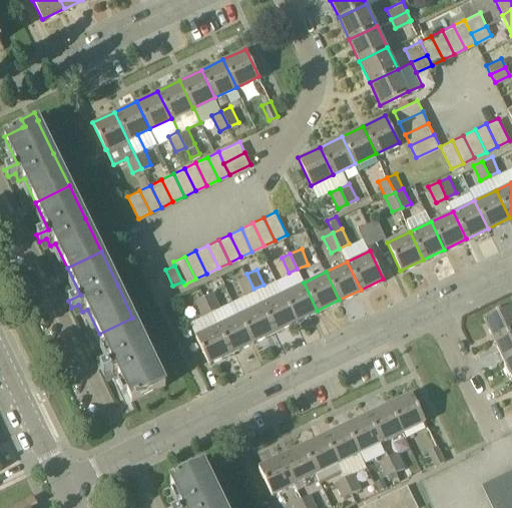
[(244,293),(253,289),(246,274),(237,279),(244,293)]
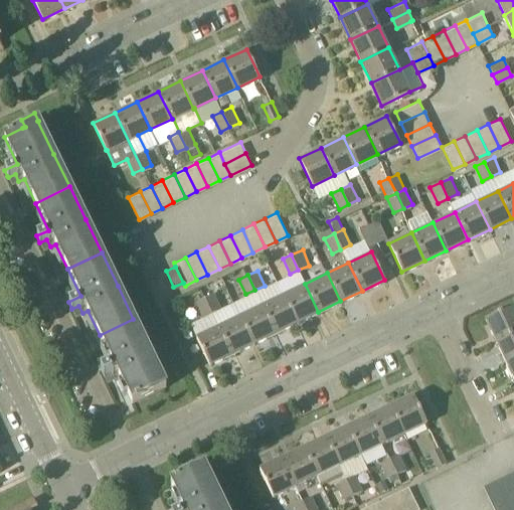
[(297,322),(318,312),(305,284),(283,294),(297,322)]
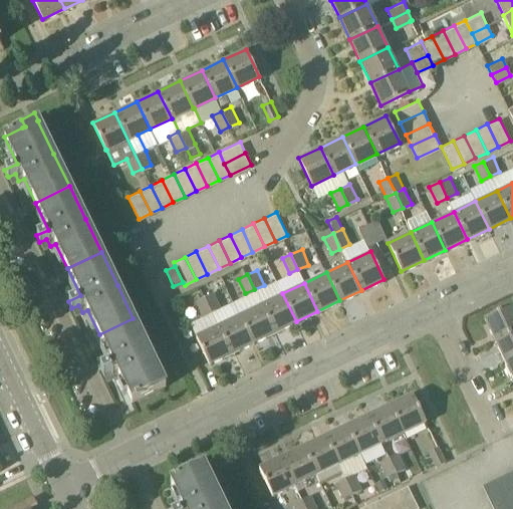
[(211,311),(220,306),(213,291),(204,295),(211,311)]
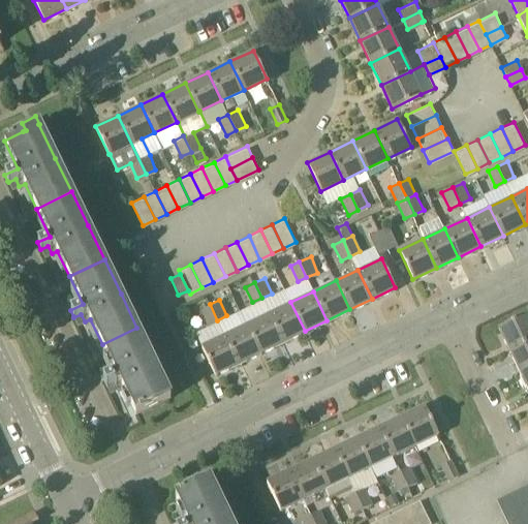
[(282,341),(305,331),(290,302),(269,313),(282,341)]
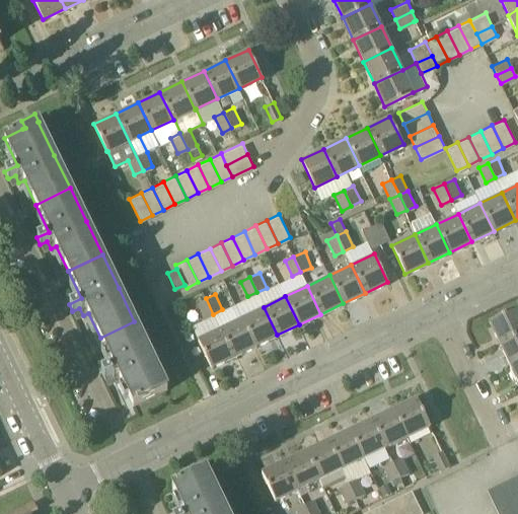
[(204,318),(213,314),(206,298),(196,303),(204,318)]
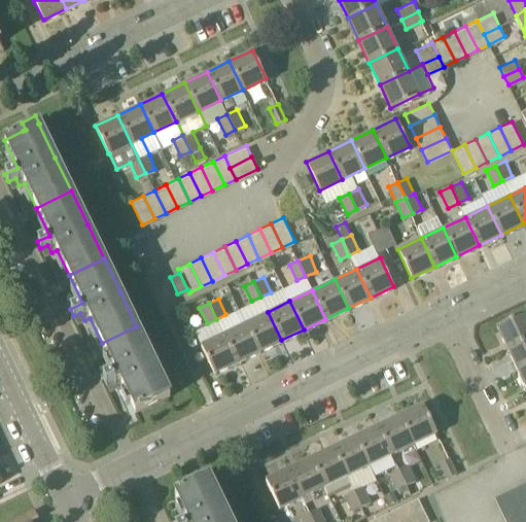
[(258,351),(281,340),(268,312),(245,322),(258,351)]
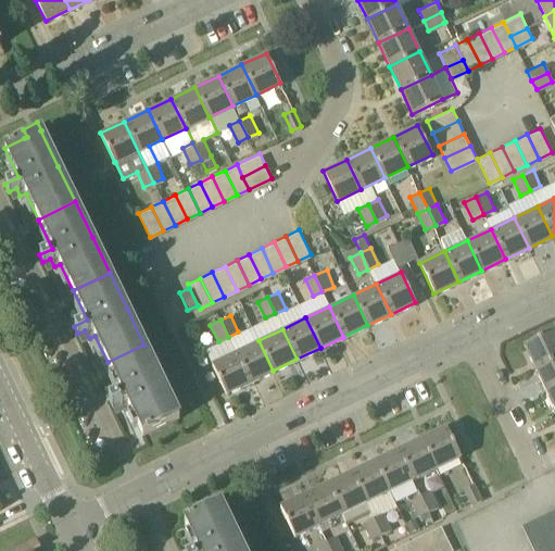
[(554,358),(554,333),(553,329),(524,343),(534,367),(554,358)]
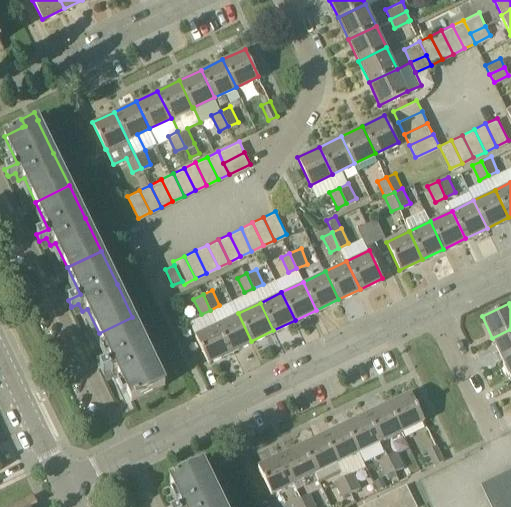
[(230,351),(251,341),(238,313),(217,323),(230,351)]
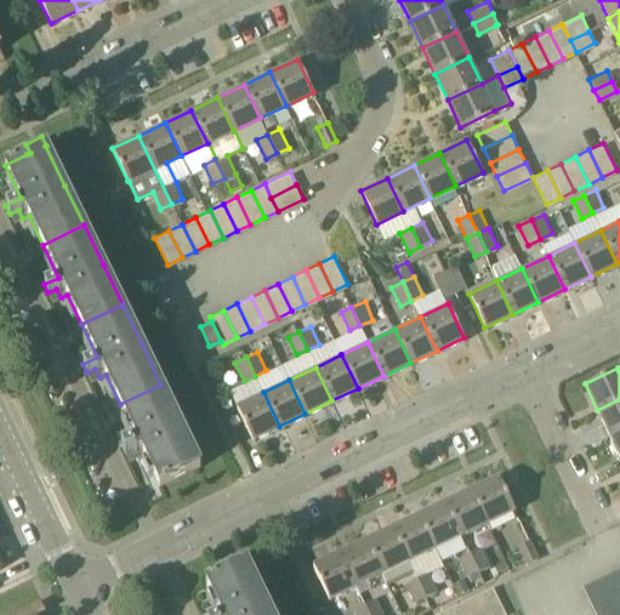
[(120,443),(124,451),(132,448),(137,456),(143,454),(146,459),(158,484),(199,463),(180,423),(160,385),(120,404),(135,436),(120,443)]
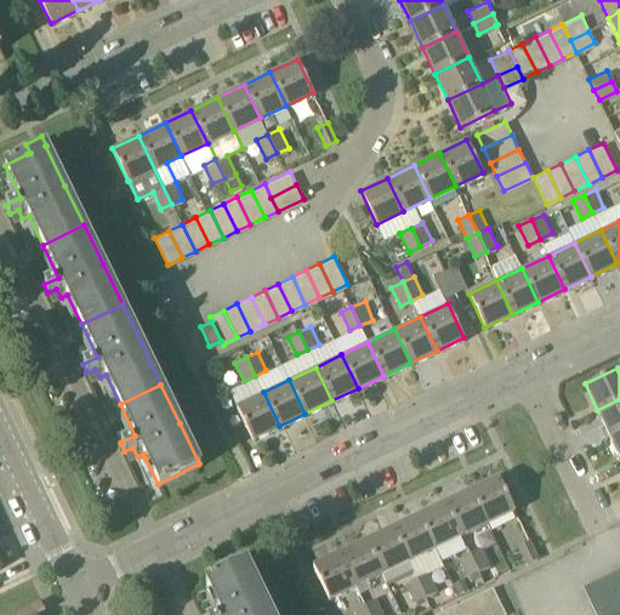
[(252,439),(279,426),(263,392),(235,405),(252,439)]
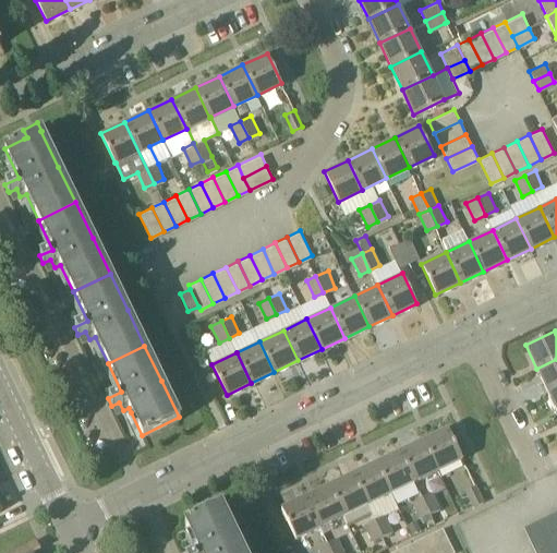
[(548,393),(556,387),(556,359),(536,369),(548,393)]
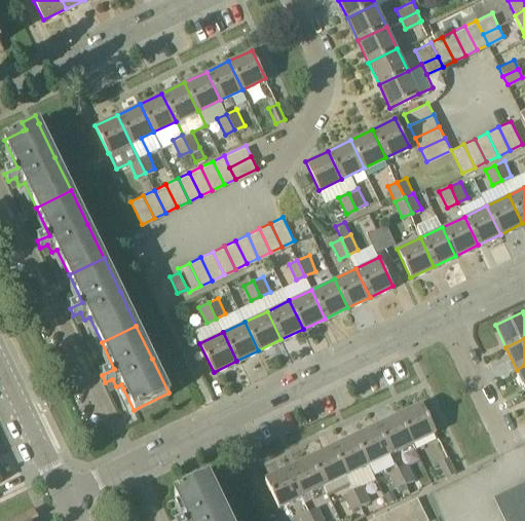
[(412,442),(435,431),(421,402),(399,413),(412,442)]
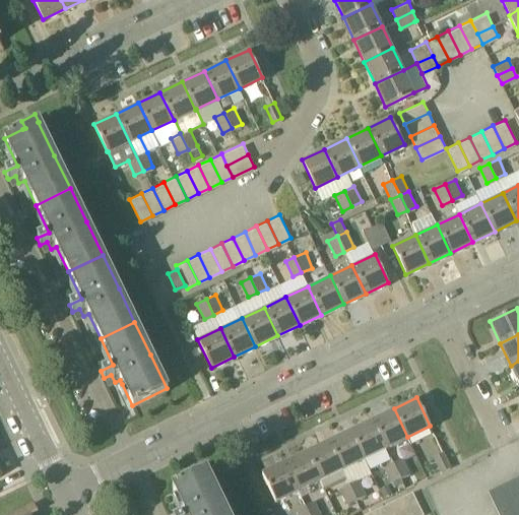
[(385,447),(386,447),(407,437),(394,408),(372,419),(385,447)]
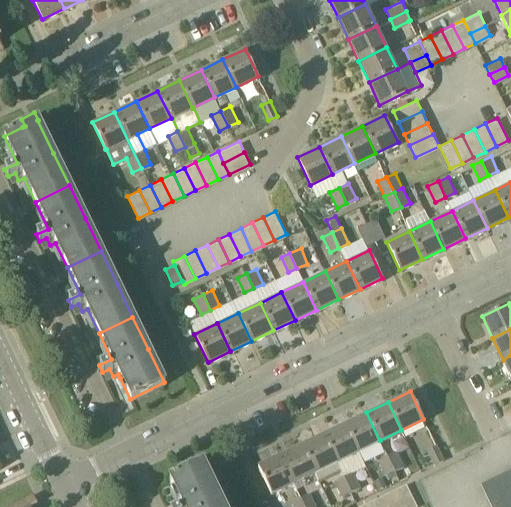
[(372,443),(379,440),(366,412),(344,423),(358,450),(372,443)]
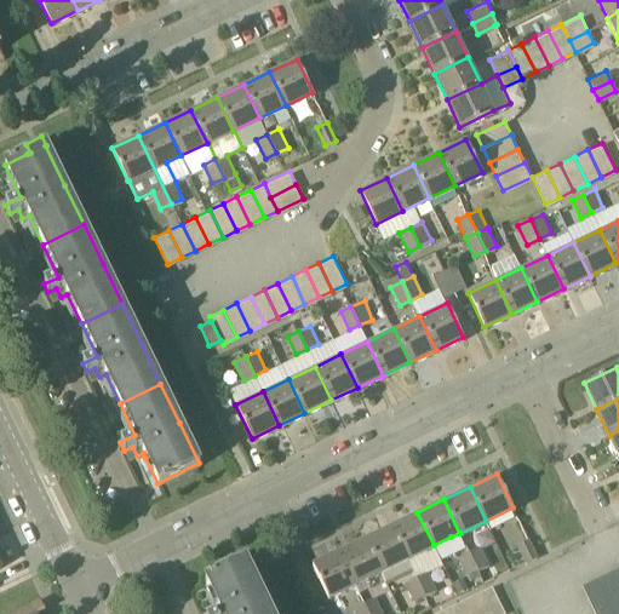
[(407,558),(434,545),(417,512),(391,524),(407,558)]
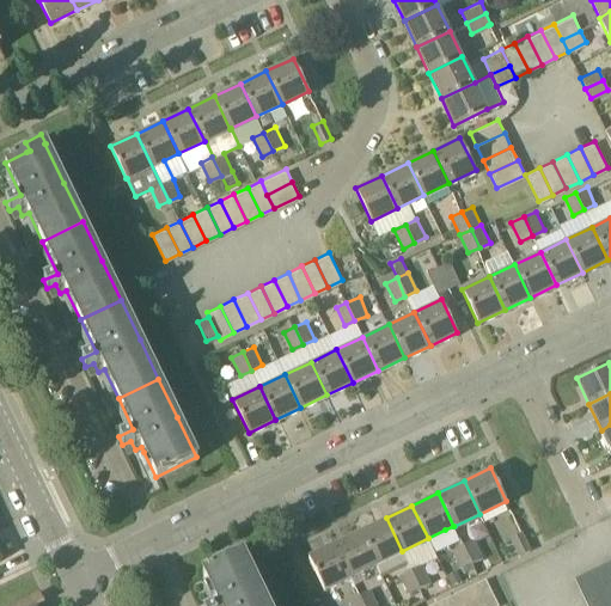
[(402,551),(386,518),(360,531),(376,563),(402,551)]
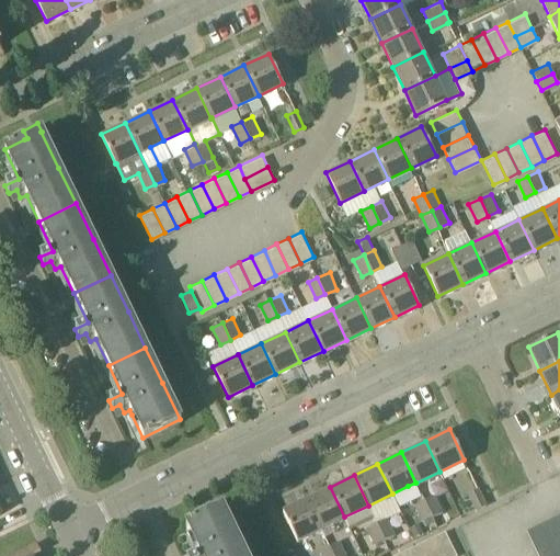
[(321,529),(344,517),(330,487),(306,498),(321,529)]
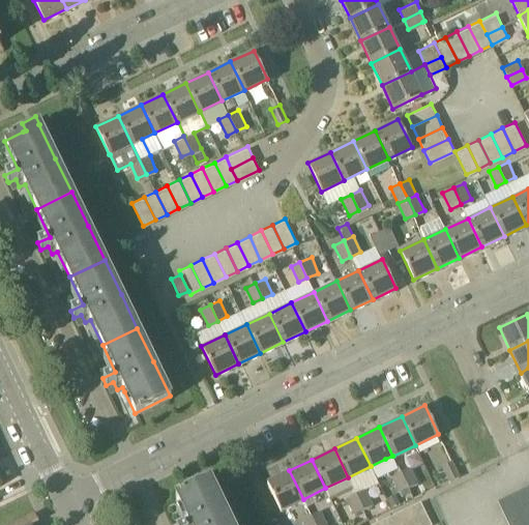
[(449,479),(458,475),(450,460),(441,464),(449,479)]
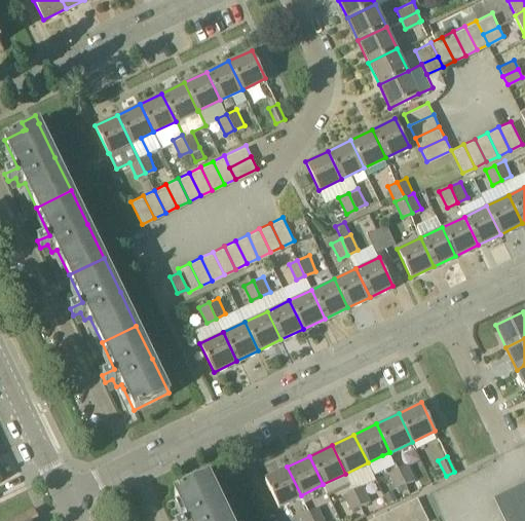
[(397,467),(404,482),(414,477),(407,461),(397,467)]
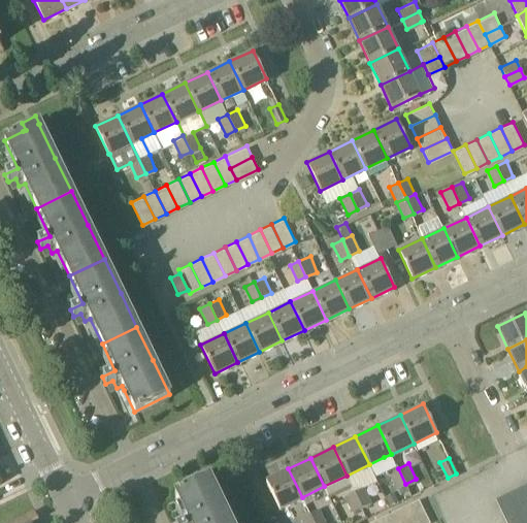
[(231,522),(225,510),(209,477),(209,476),(206,468),(193,476),(196,483),(192,485),(174,493),(188,521),(183,522),(231,522)]
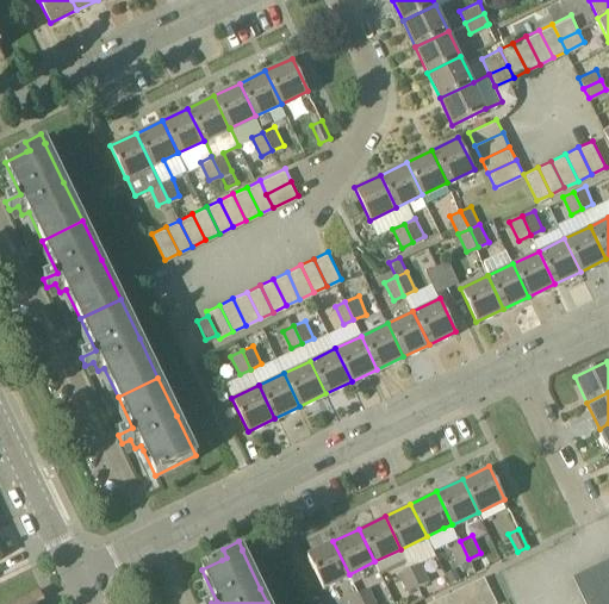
[(323,586),(349,574),(333,541),(306,554),(322,586),(323,586)]
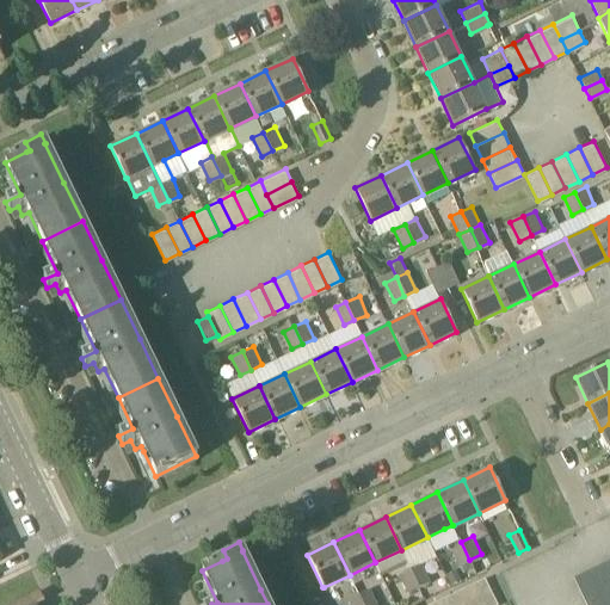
[(460,565),(469,560),(461,542),(454,544),(451,545),(460,565)]
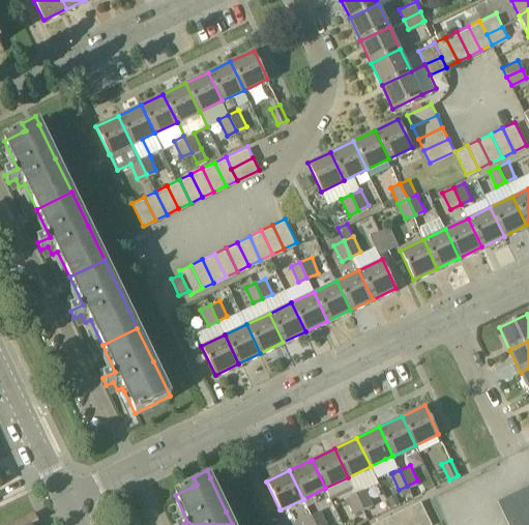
[(528,524),(528,486),(511,495),(522,516),(508,522),(509,524),(528,524)]
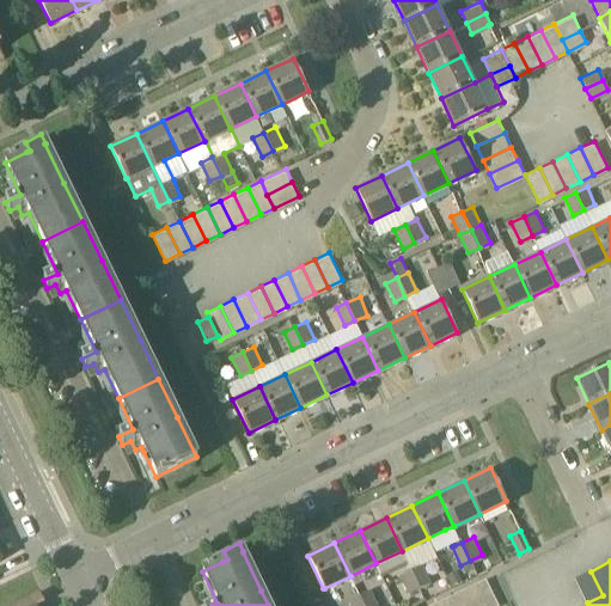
[(422,562),(410,568),(419,586),(431,580),(422,562)]
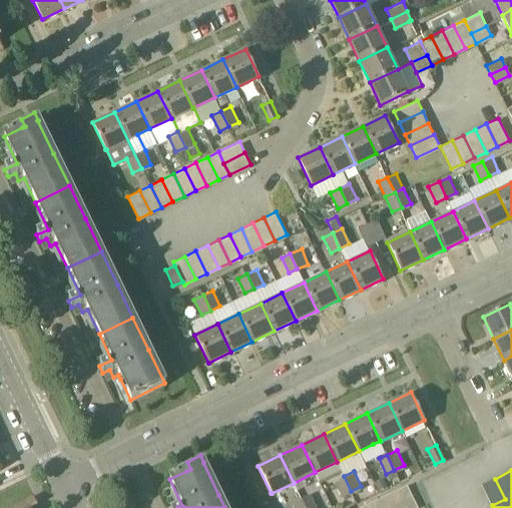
[(342,495),(351,491),(344,476),(335,480),(342,495)]
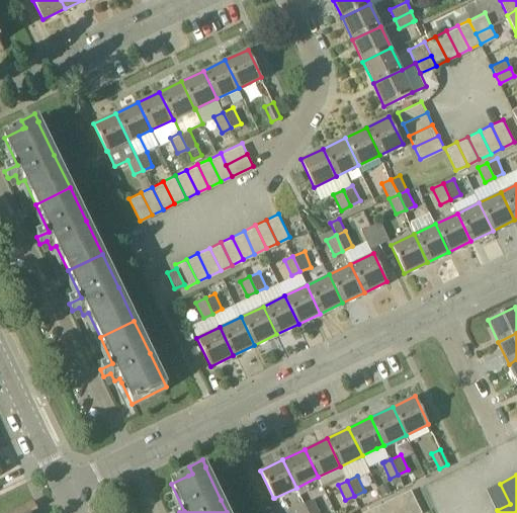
[(410,489),(399,494),(407,512),(417,512),(421,511),(410,489)]
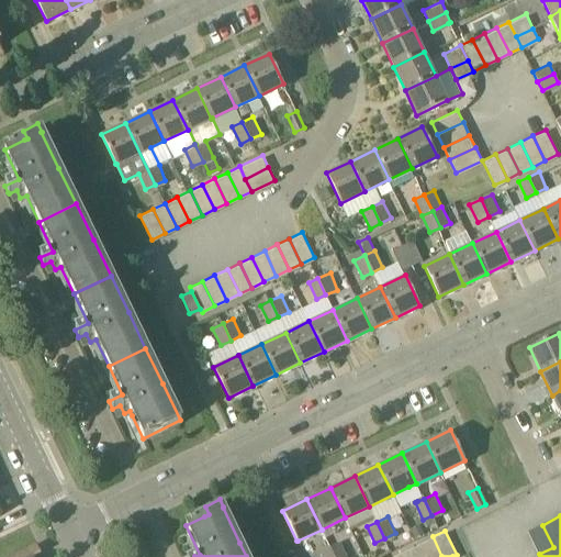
[(421,543),(426,556),(441,556),(433,536),(421,543)]
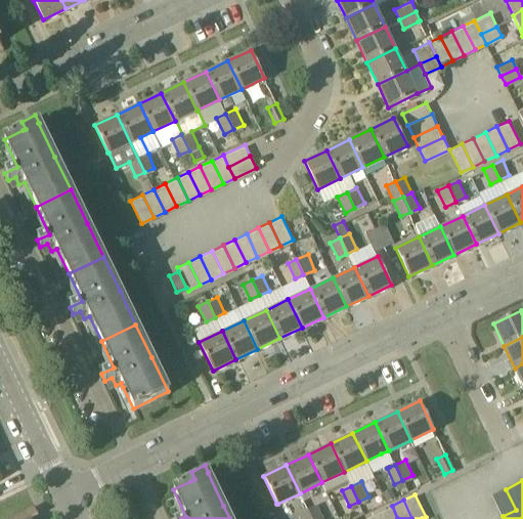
[(323,518),(316,504),(307,509),(311,518),(323,518)]
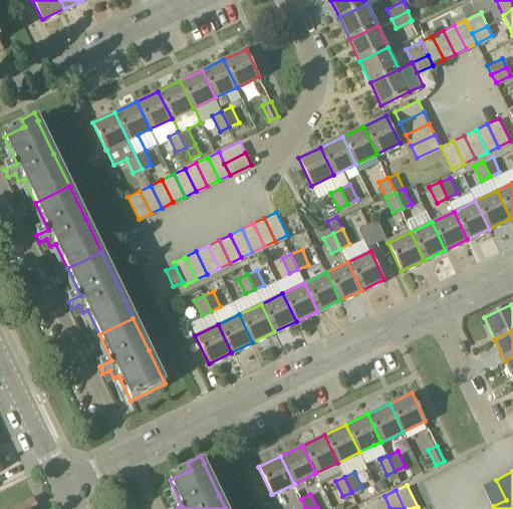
[(30,508),(29,507),(37,503),(32,496),(8,508),(30,508)]
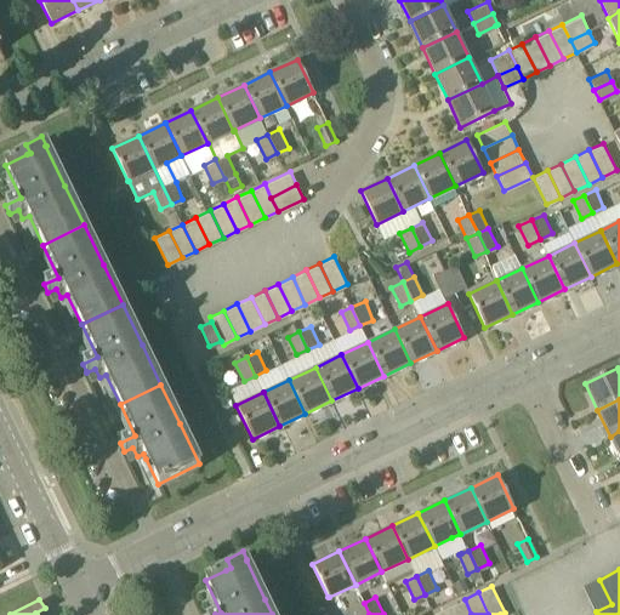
[(471,614),(465,599),(450,605),(455,614),(471,614)]
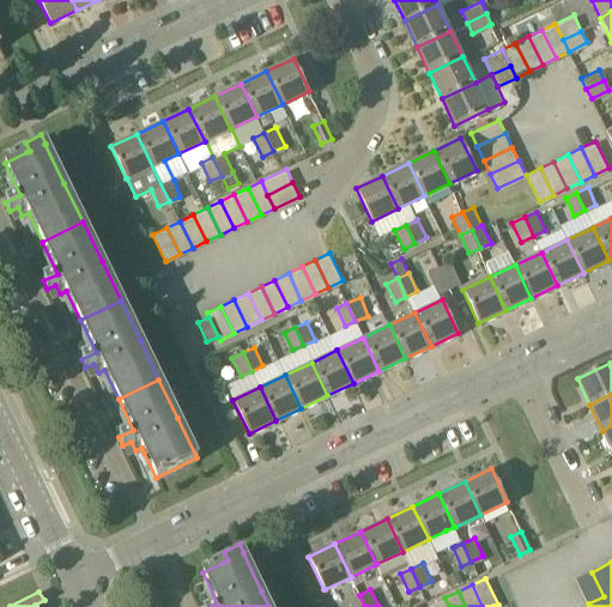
[(351,606),(364,606),(359,595),(349,600),(351,606)]
